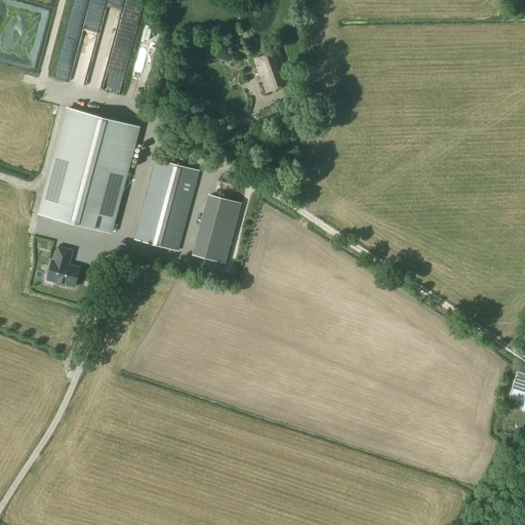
[(122,0),(114,36),(113,35),(101,87),(113,90),(115,81),(116,81),(126,39),(129,40),(138,0),(122,0)]
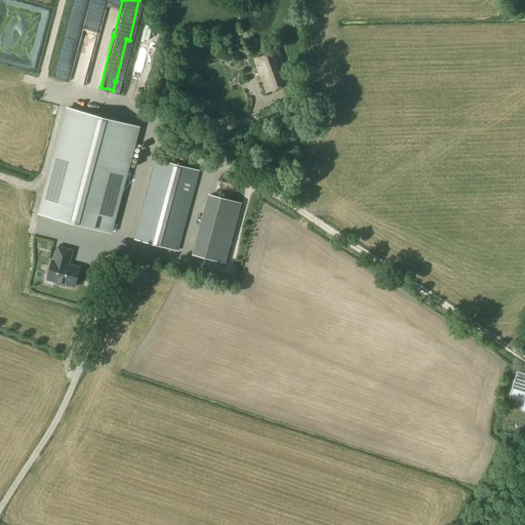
[(279,51),(254,59),(266,92),(290,84),(279,51)]
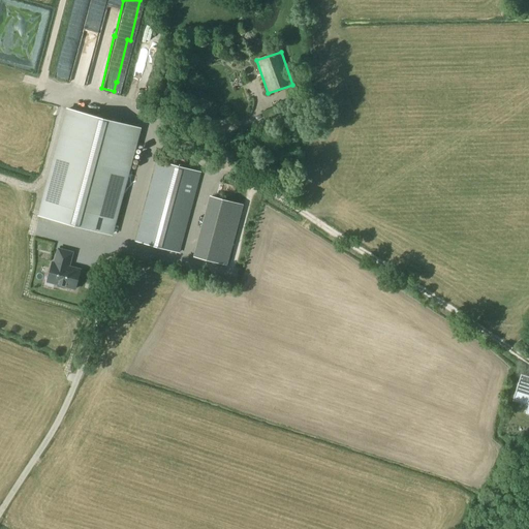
[(265,120),(276,115),(278,120),(307,109),(302,94),(273,104),(274,107),(261,112),(265,120)]
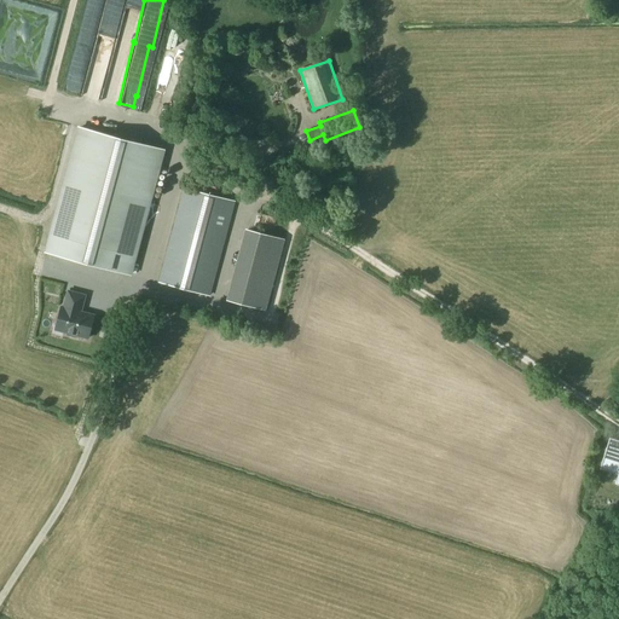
[(162,150),(80,128),(47,253),(131,275),(162,150)]
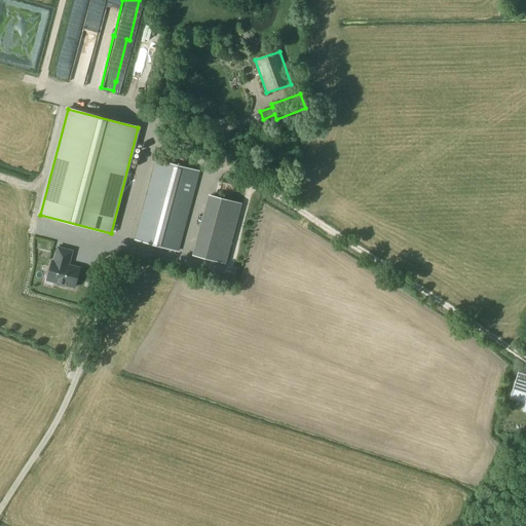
[(157,160),(137,240),(178,251),(198,171),(157,160)]
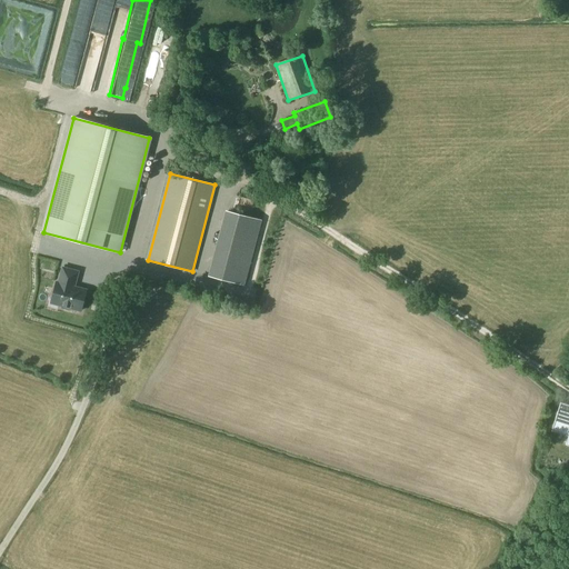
[(260,219),(228,211),(211,276),(243,285),(260,219)]
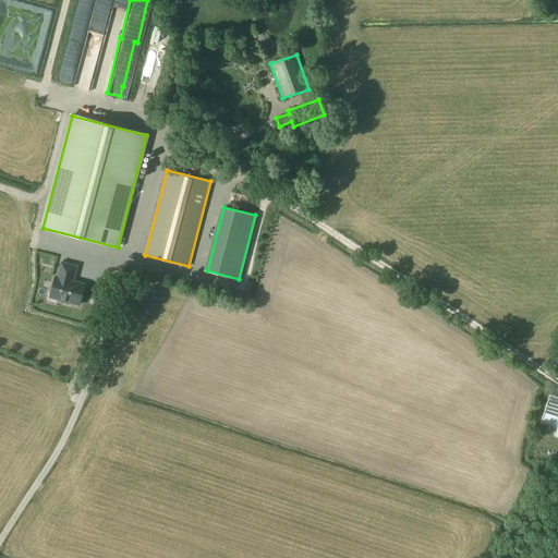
[(60,273),(59,278),(57,278),(53,290),(60,291),(58,300),(58,299),(57,300),(62,301),(61,303),(70,305),(71,303),(81,305),(86,284),(74,282),(77,267),(62,263),(60,273)]
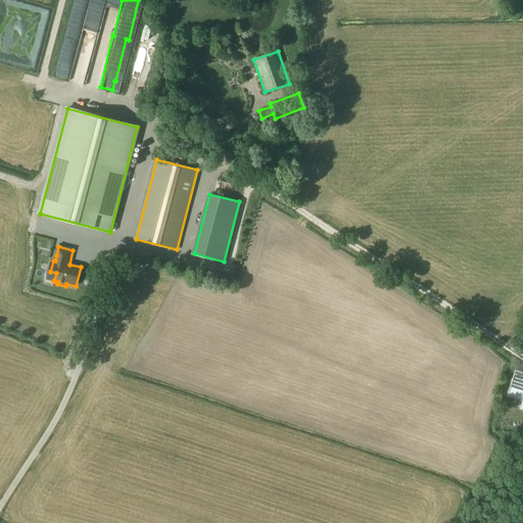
[(522,372),(515,370),(508,394),(522,398),(522,399),(520,409),(522,409),(522,372)]
